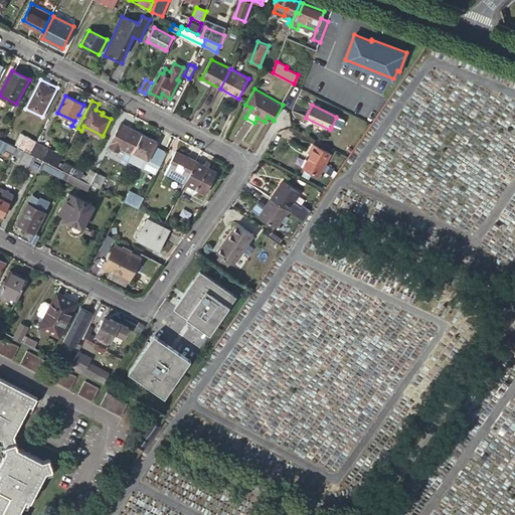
[(336,118),(331,128),(339,133),(341,132),(345,124),(344,122),(336,118)]
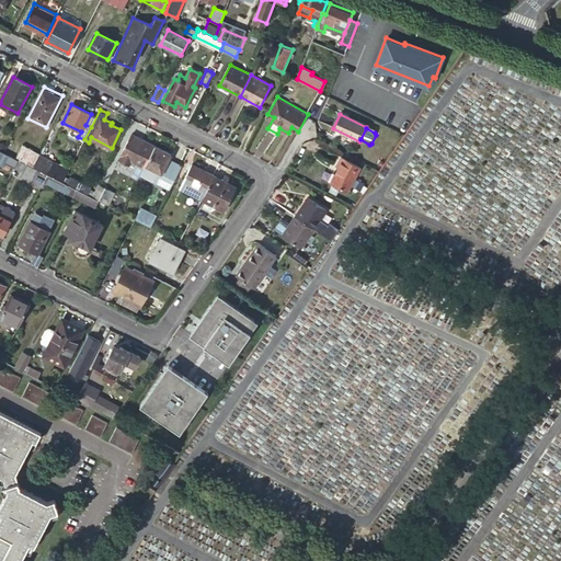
[(146,164),(155,146),(133,134),(119,158),(129,163),(132,160),(144,167),(146,164)]
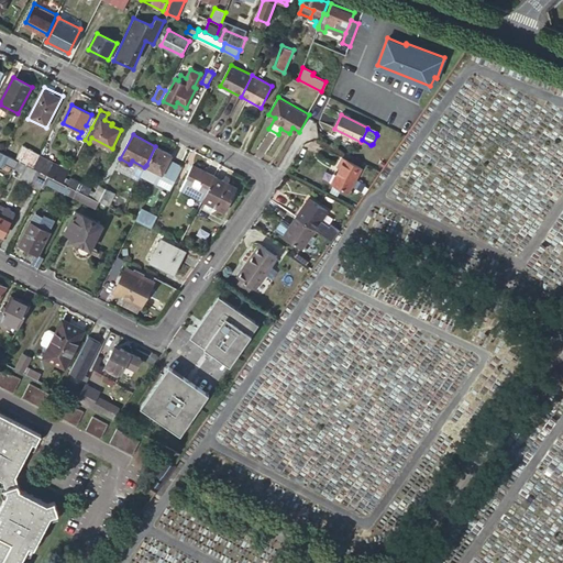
[(23,145),(15,159),(18,161),(26,164),(34,168),(40,155),(41,154),(23,145)]
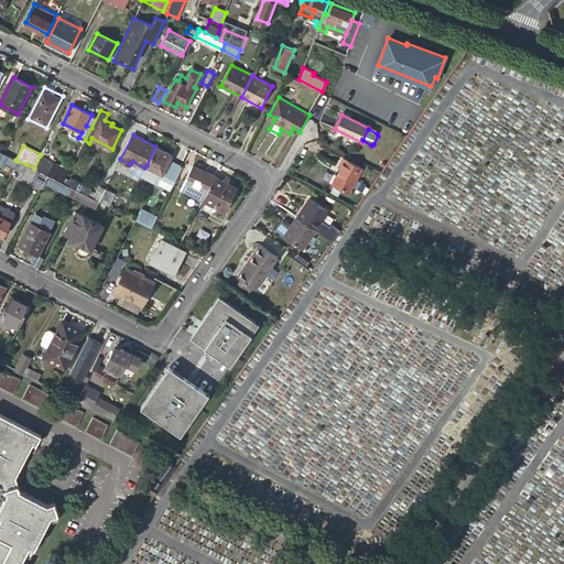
[(172,154),(155,147),(147,165),(162,174),(172,154)]
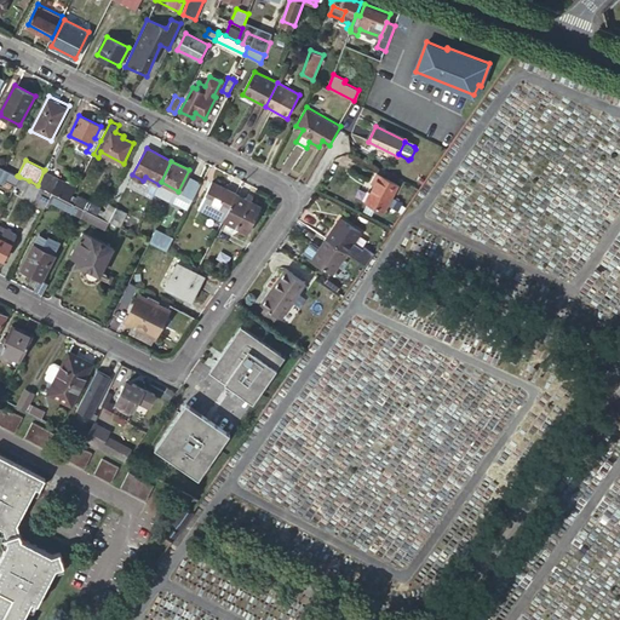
[(17,176),(5,168),(0,166),(0,177),(15,185),(19,177),(17,176)]
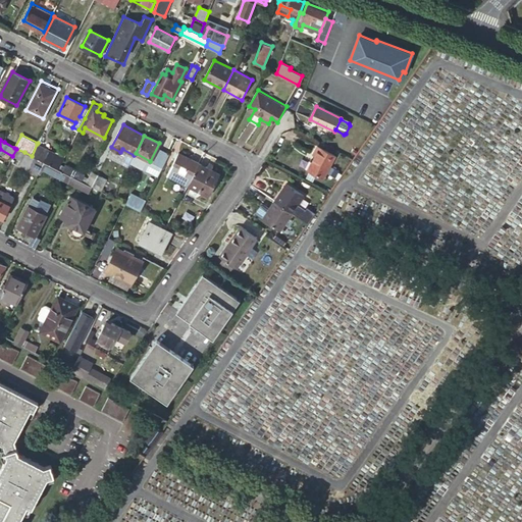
[(44,162),(58,169),(60,164),(64,158),(37,144),(32,156),(44,162)]
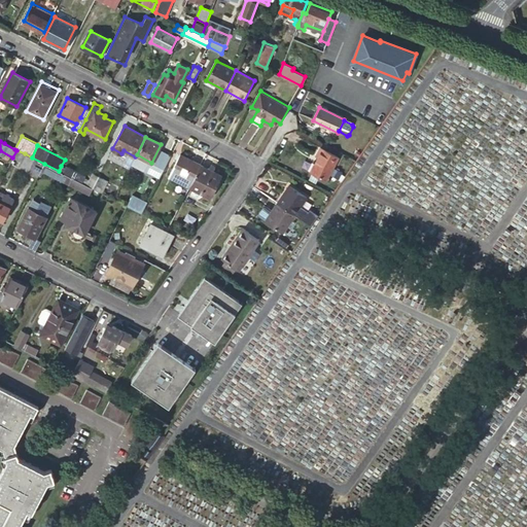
[(339,157),(320,148),(316,156),(318,157),(311,172),(326,180),(339,157)]
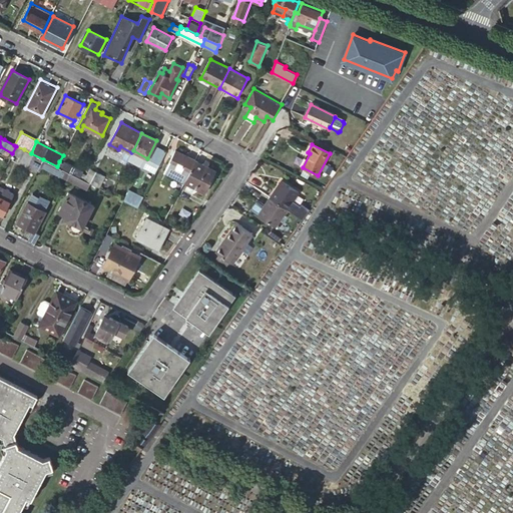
[(20,157),(24,149),(16,146),(12,153),(20,157)]
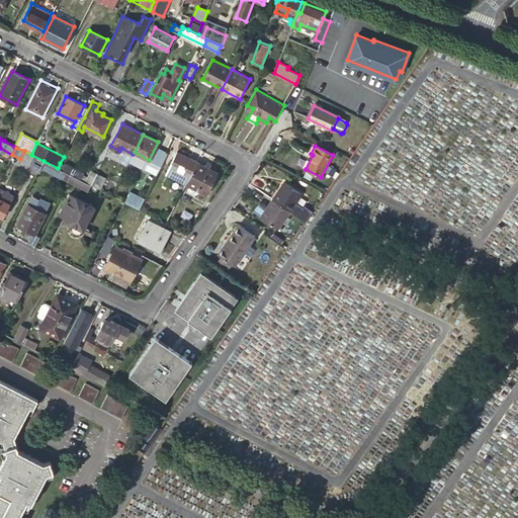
[(40,168),(44,161),(31,155),(24,151),(20,159),(18,163),(37,173),(40,168)]
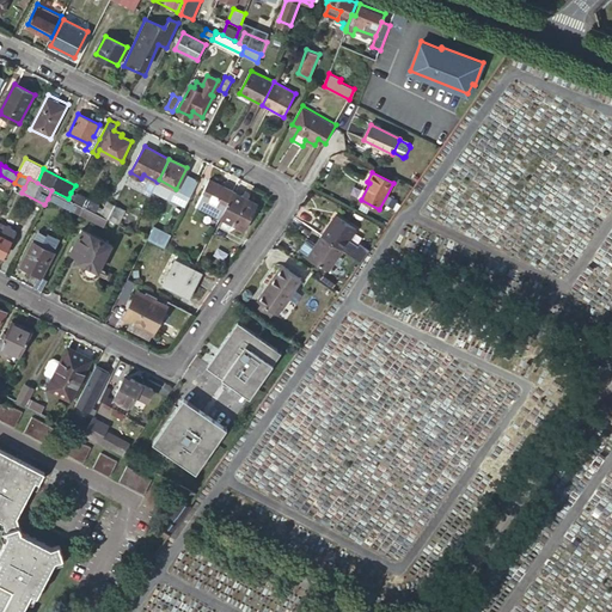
[(196,204),(220,216),(233,191),(210,179),(202,197),(200,197),(196,204)]
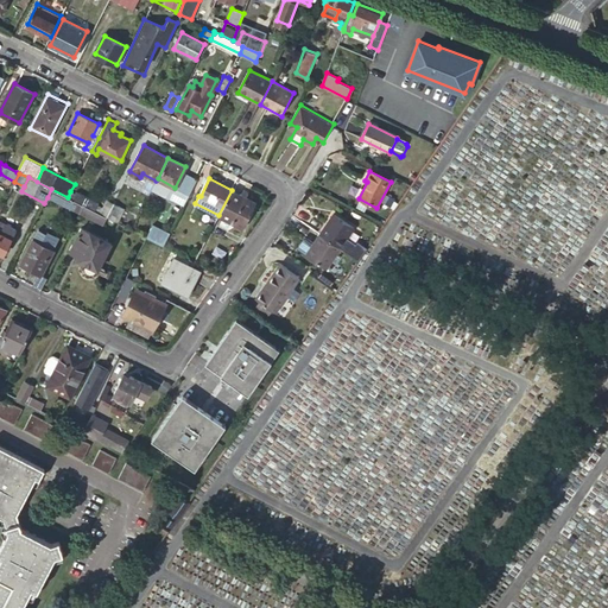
[(78,213),(82,204),(68,197),(51,189),(48,197),(78,213)]
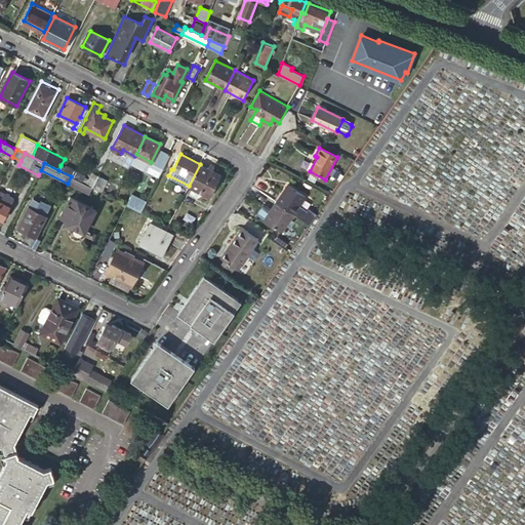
[(200,164),(189,186),(209,197),(220,174),(200,164)]
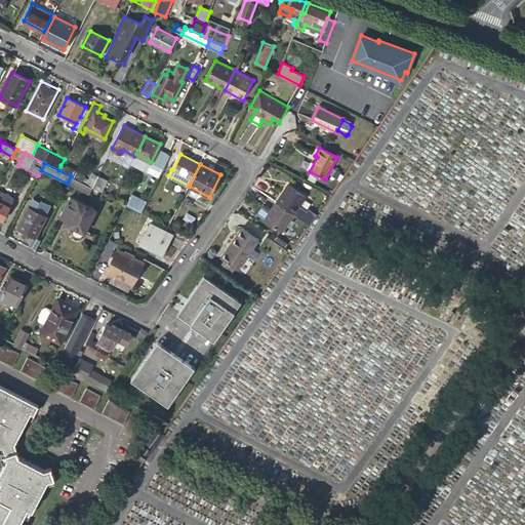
[(58,170),(71,176),(85,184),(86,185),(88,179),(85,177),(86,175),(67,165),(66,168),(61,165),(58,170)]
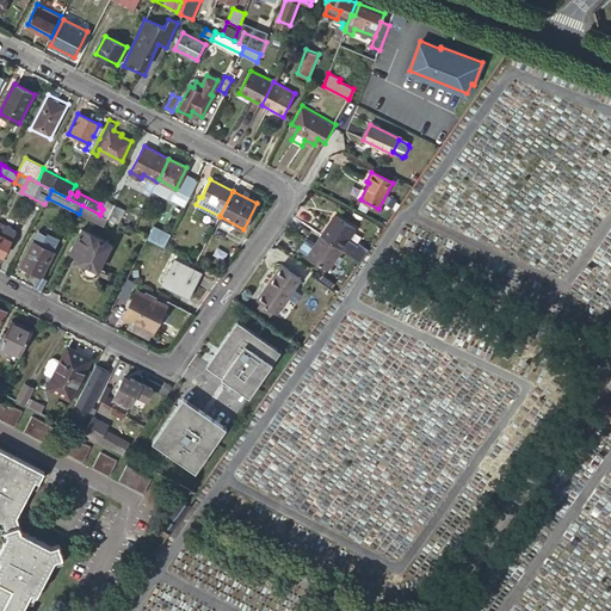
[(121,208),(106,202),(103,209),(100,215),(107,218),(115,222),(121,208)]
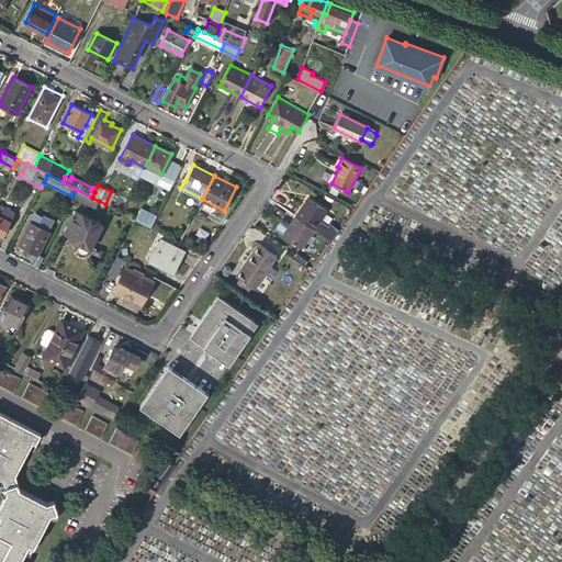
[(91,197),(76,189),(72,197),(88,204),(91,197)]
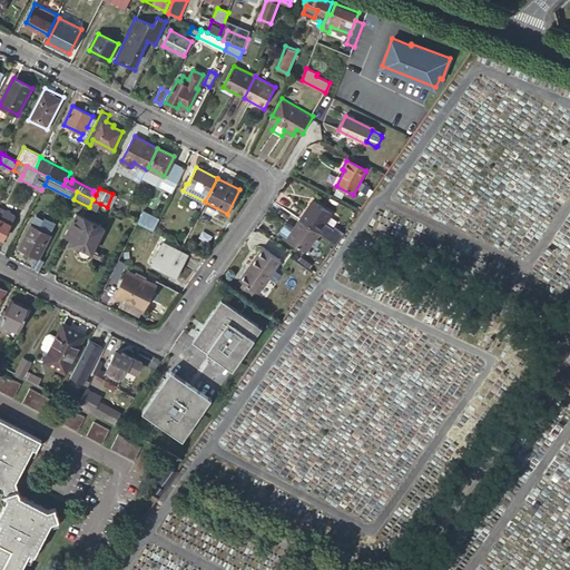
[(94,200),(92,199),(89,207),(97,210),(100,204),(94,200)]
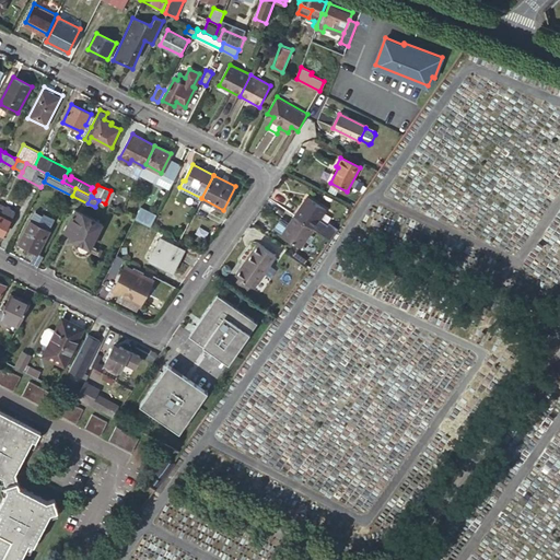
[(295,216),(314,228),(326,210),(308,197),(295,216)]
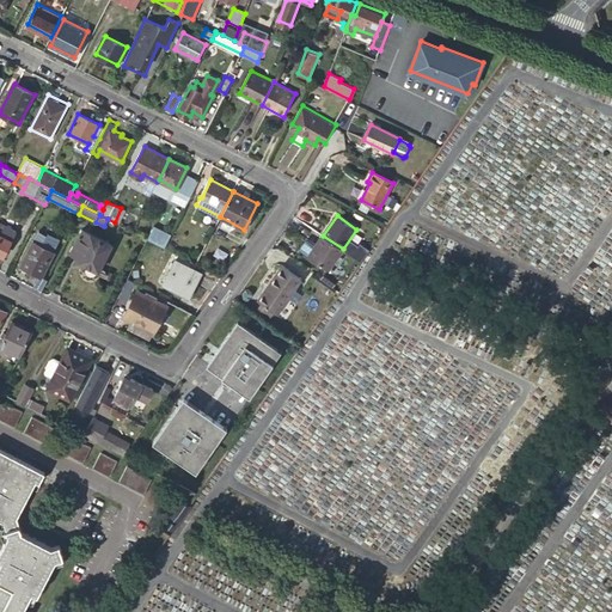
[(0,254),(2,256),(16,231),(0,222),(0,254)]
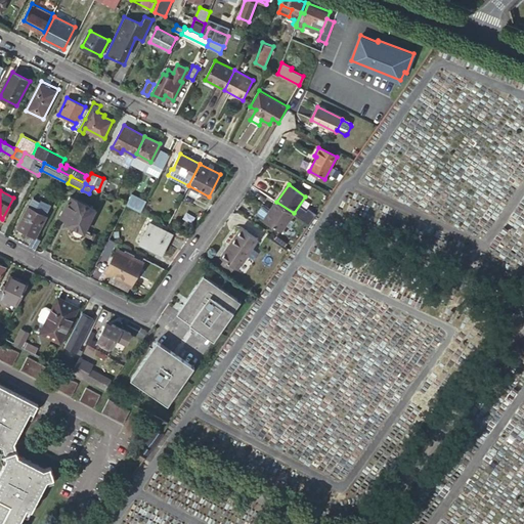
[(140,212),(145,202),(131,194),(126,205),(140,212)]
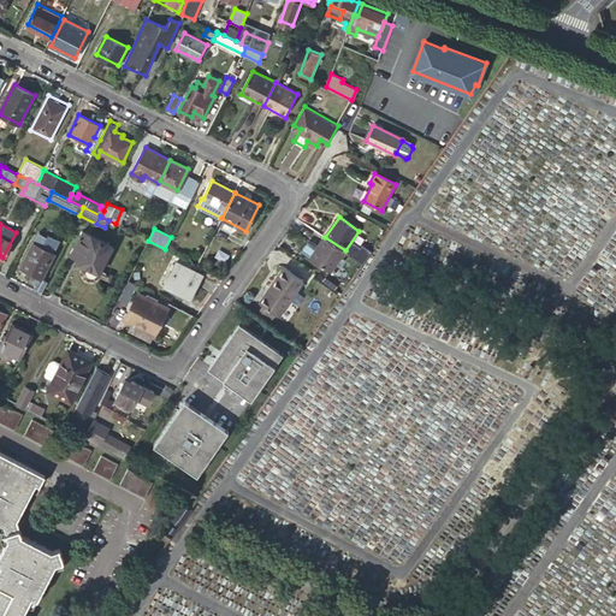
[(112,246),(82,230),(70,254),(80,259),(77,262),(99,272),(112,246)]
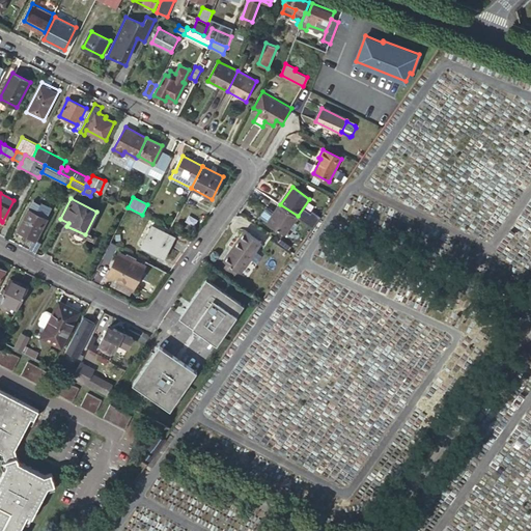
[(295,221),(298,216),(280,204),(267,222),(285,234),(290,227),(294,229),(298,224),(295,221)]
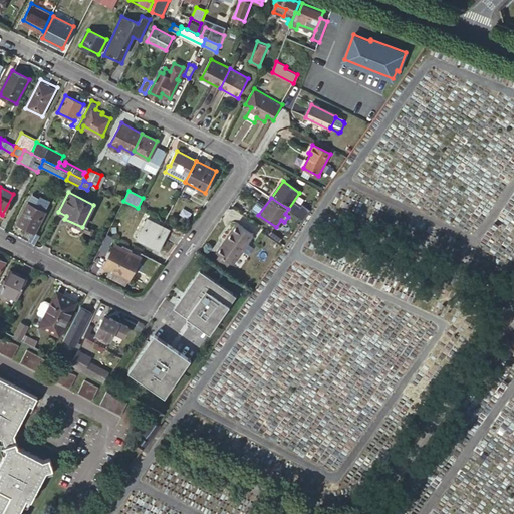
[(27,203),(18,220),(26,224),(25,226),(35,231),(45,212),(27,203)]
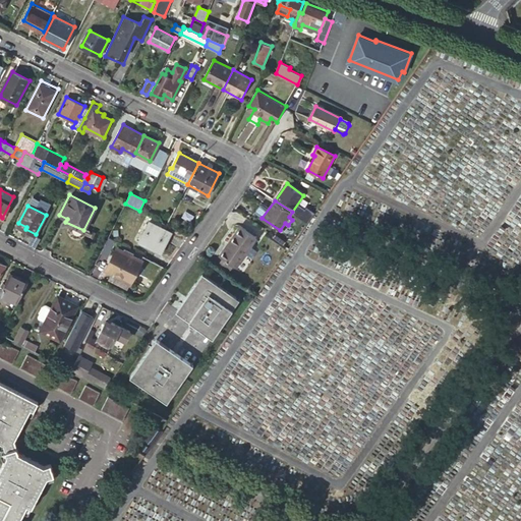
[(171,232),(149,222),(138,241),(161,252),(171,232)]
